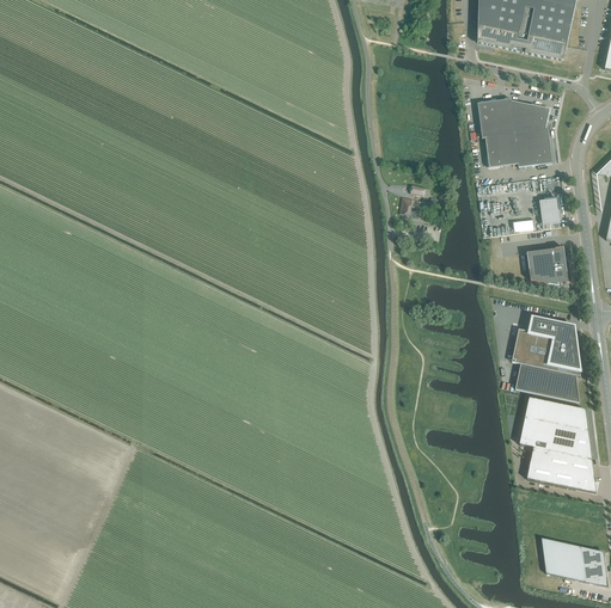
[(477,0),(476,41),(563,59),(566,44),(574,0),(477,0)]
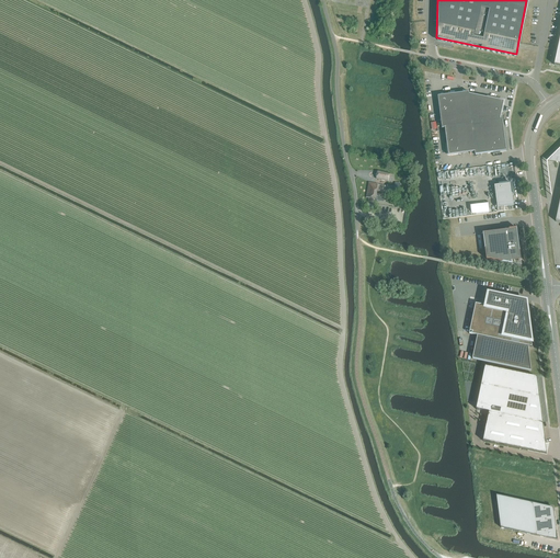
[(437,94),(442,125),(444,125),(448,152),(475,148),(475,151),(504,148),(501,116),(499,117),(502,99),(468,92),(467,90),(437,94)]
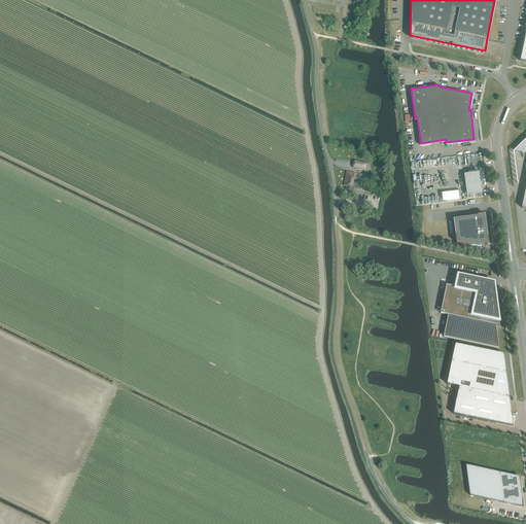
[(525,136),(519,143),(514,148),(521,150),(525,150),(525,180),(521,206),(525,206),(525,136)]
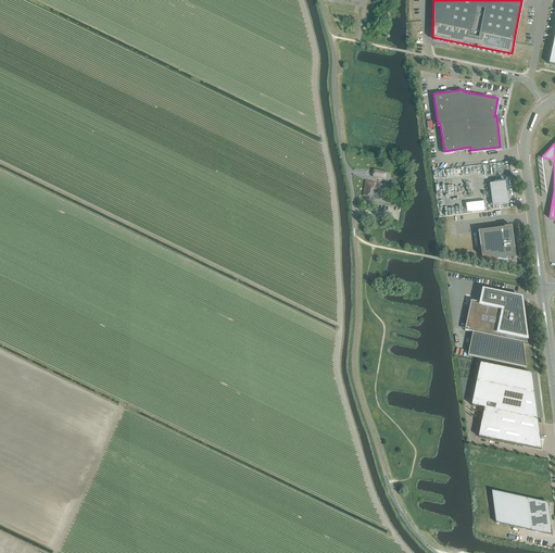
[(374,166),(371,174),(383,177),(386,170),(374,166)]
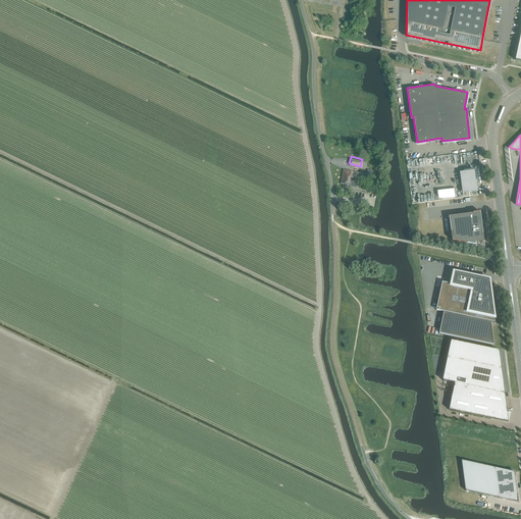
[(343,167),(340,182),(349,183),(351,168),(343,167)]
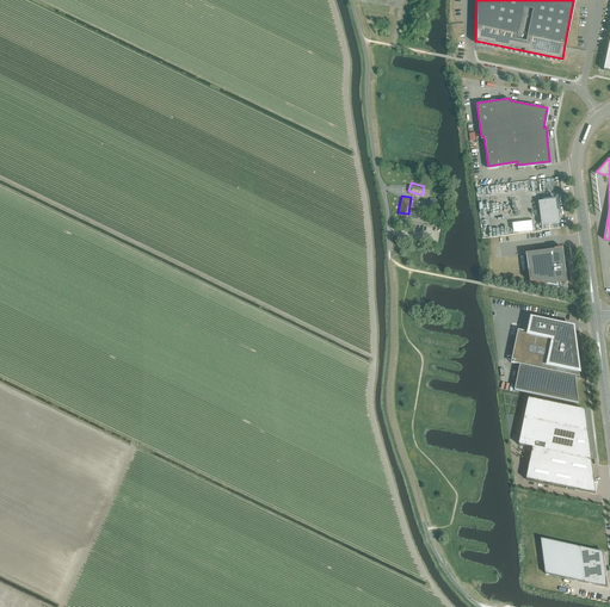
[(542,198),(537,199),(541,223),(559,221),(556,208),(558,208),(555,197),(542,198)]
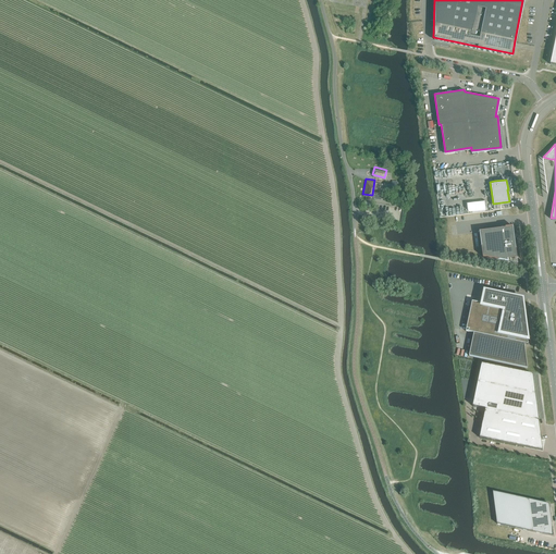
[(509,225),(479,229),(480,243),(484,255),(510,260),(517,259),(516,251),(515,251),(513,247),(515,246),(514,238),(509,225)]
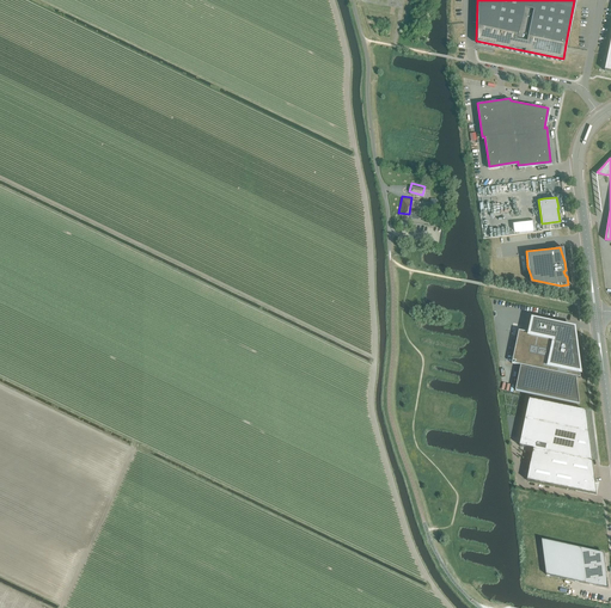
[(519,364),(514,388),(579,401),(575,375),(575,374),(579,375),(574,333),(572,332),(570,326),(563,324),(545,320),(545,321),(544,326),(543,333),(530,331),(518,327),(518,329),(511,361),(520,362),(519,364)]
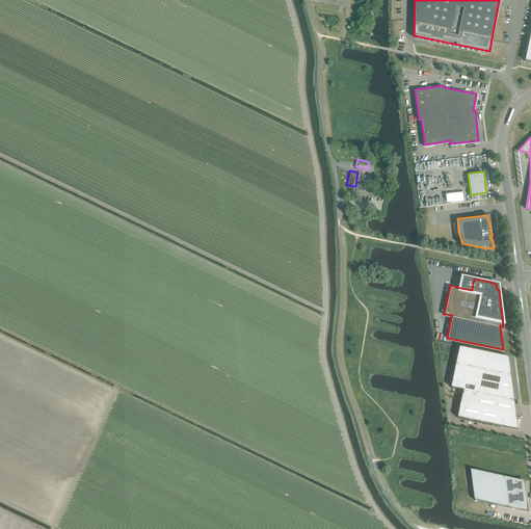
[(459,345),(450,386),(462,388),(461,393),(460,397),(460,400),(459,405),(457,416),(500,424),(518,428),(518,427),(515,417),(516,417),(515,413),(513,399),(508,355),(459,345)]
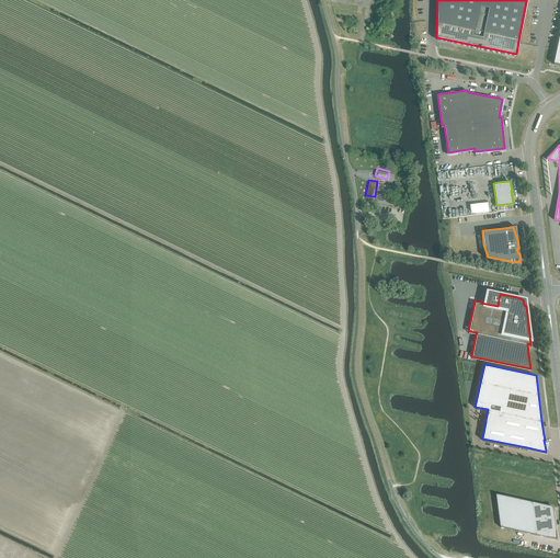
[(552,505),(495,492),(500,525),(521,530),(557,537),(552,505)]
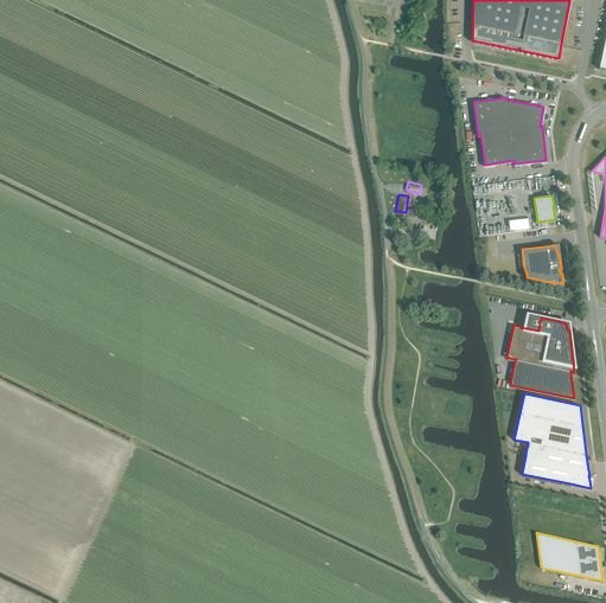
All buildings are outlined.
